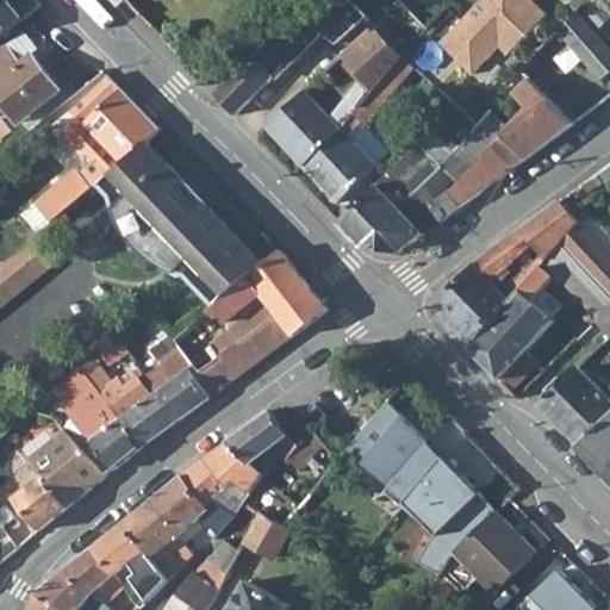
[(0,0),(0,38),(27,18),(10,0),(0,0)]
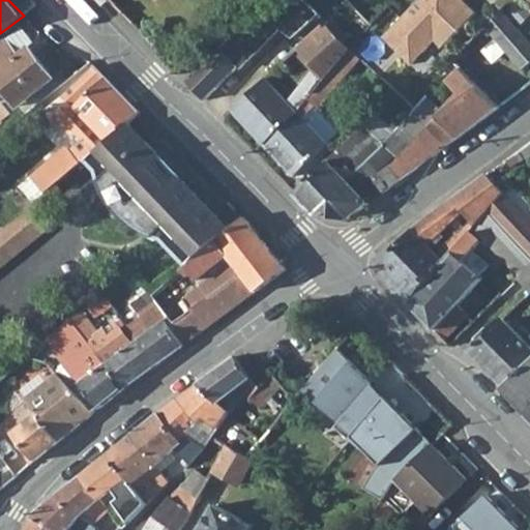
[(266,0),(187,82),(204,99),(237,66),(239,68),(278,28),(290,40),(316,15),(301,0),(266,0)]
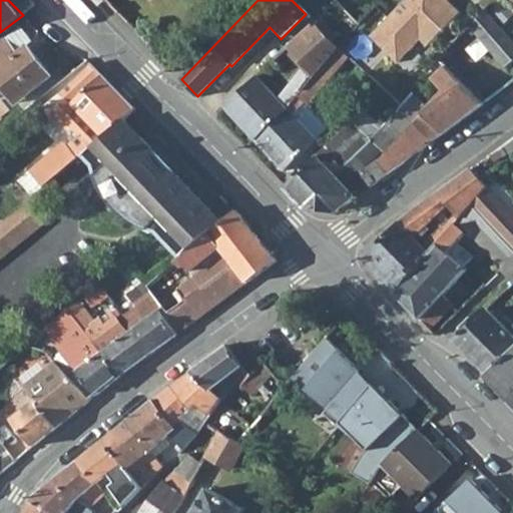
[(403,0),(387,17),(368,36),(395,63),(411,47),(411,41),(415,37),(418,40),(425,47),(457,14),(444,1),(444,0),(403,0)]
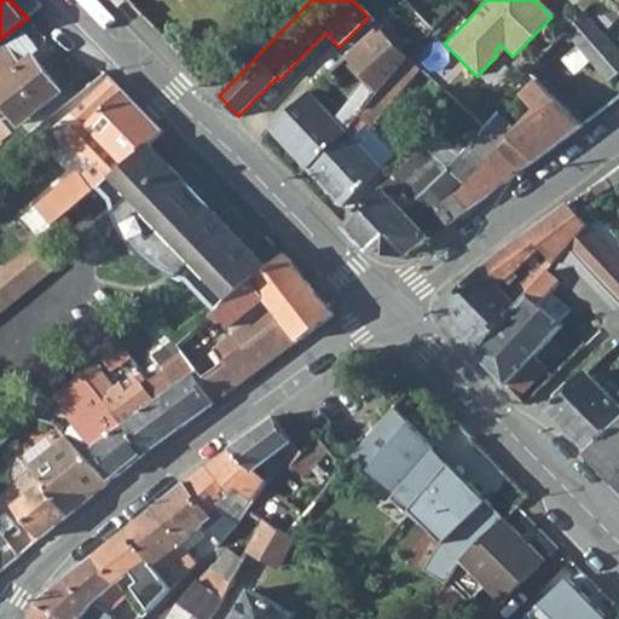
[(573,38),(609,81),(618,73),(618,51),(584,10),(562,34),(568,41),(573,38)]
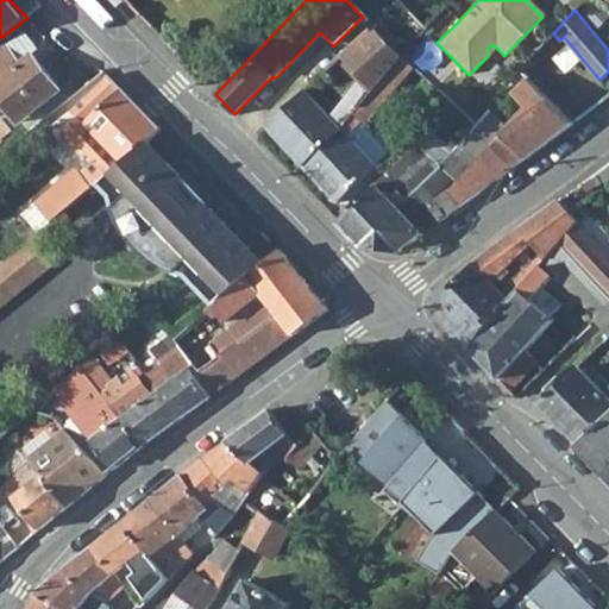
[(300,165),(346,121),(357,107),(401,57),(374,26),(339,60),(359,81),(330,119),(325,113),(331,107),(316,92),(313,92),(308,96),(303,92),(264,129),(300,165)]
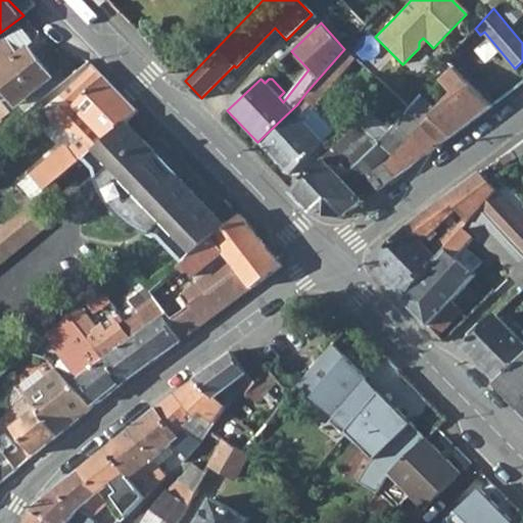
[(29,46),(34,42),(21,27),(7,40),(18,55),(29,46)]
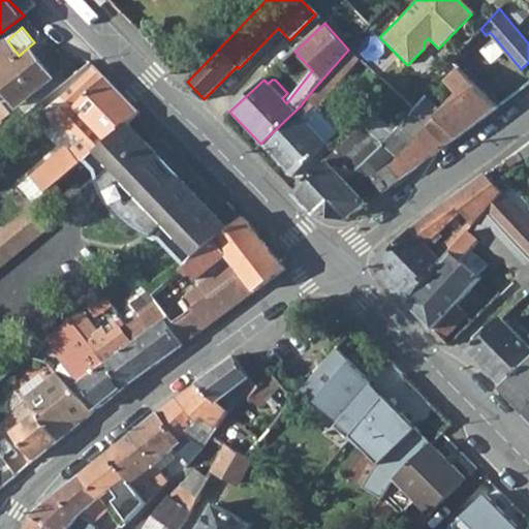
[(0,86),(1,86),(18,106),(54,78),(29,47),(19,56),(7,40),(0,45),(0,86)]
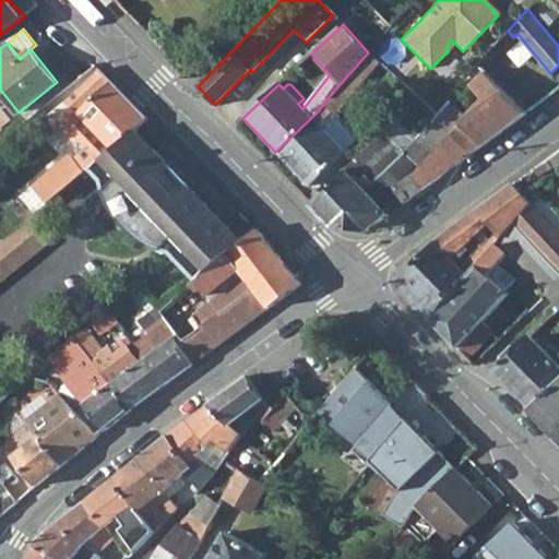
[(275,152),(309,187),(345,153),(344,151),(354,142),(329,116),(332,114),(333,116),(377,62),(368,52),(328,98),(318,111),(275,152)]
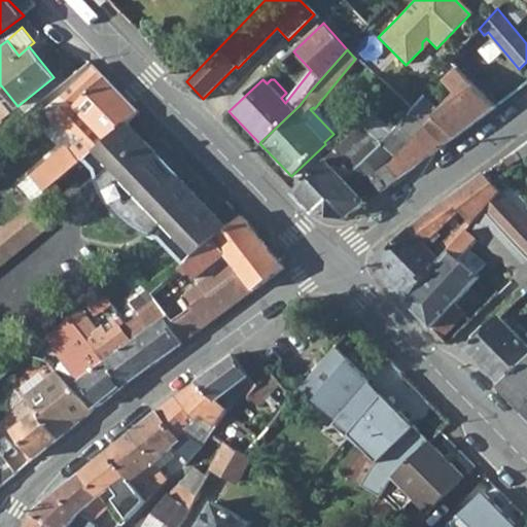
[(431,118),(451,138),(492,106),(453,66),(461,57),(456,51),(449,59),(441,70),(436,75),(455,95),(440,110),(431,118)]
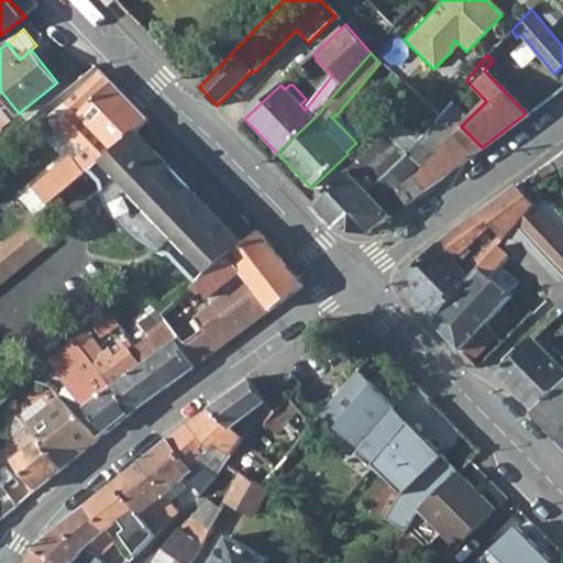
[(45,198),(50,205),(91,169),(112,152),(114,153),(136,131),(148,120),(100,69),(66,103),(74,111),(64,122),(89,150),(77,161),(74,156),(44,179),(54,191),(45,198)]
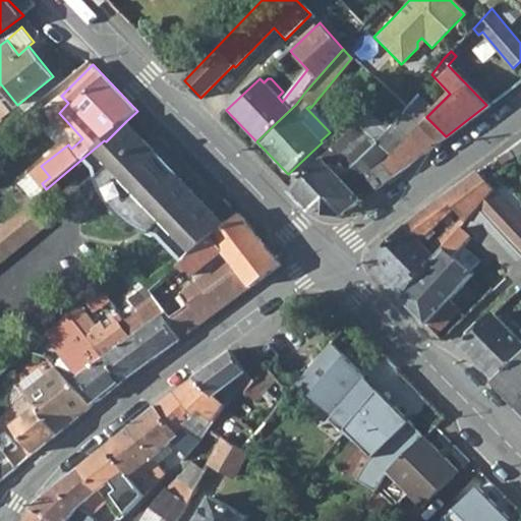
[(426,117),(435,109),(417,94),(385,129),(374,141),(356,123),(289,191),(309,213),(341,215),(361,200),(349,189),(363,175),(383,156),(386,159),(416,128),(426,117)]
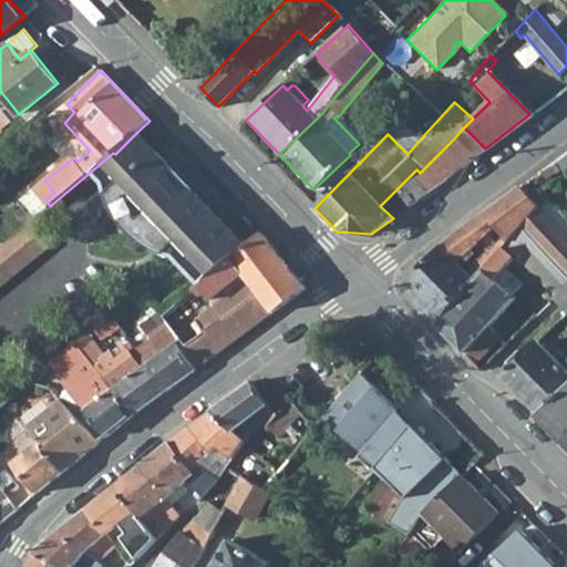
[(399,123),(388,134),(408,154),(419,141),(399,123)]
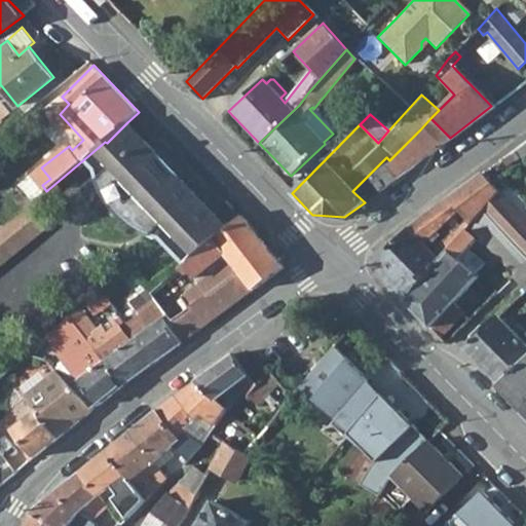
[(420,129),(439,146),(450,138),(430,118),(420,129)]
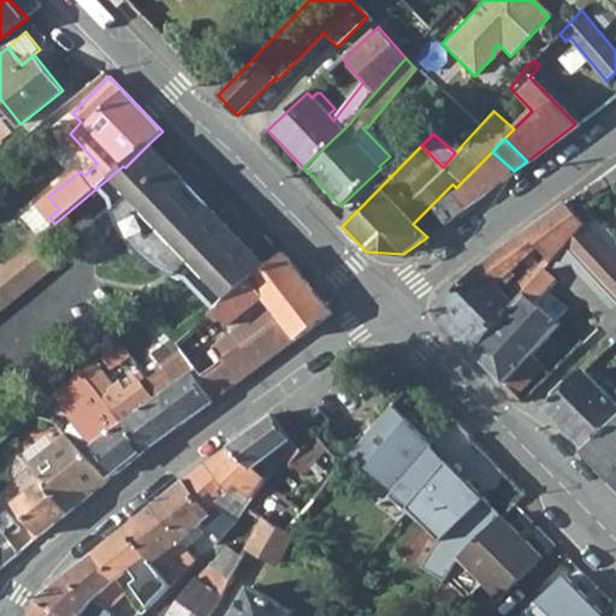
[(183,270),(220,309),(241,291),(252,282),(260,274),(268,267),(217,212),(209,217),(178,184),(183,178),(149,143),(125,167),(123,166),(100,185),(125,211),(120,213),(124,220),(128,230),(134,237),(137,244),(141,249),(147,254),(155,260),(163,265),(167,268),(179,274),(183,270)]
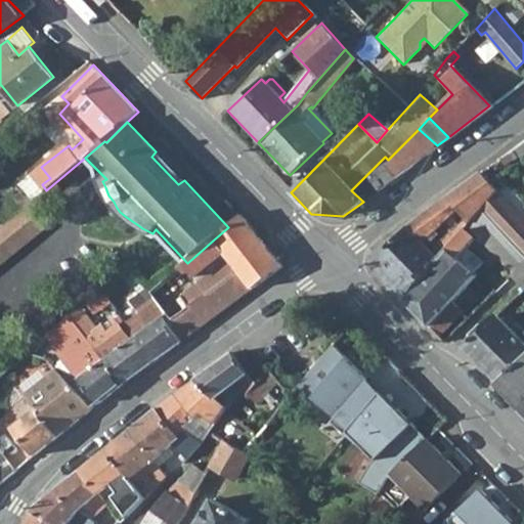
[(384,165),(395,178),(437,145),(419,129),(388,160),(384,165)]
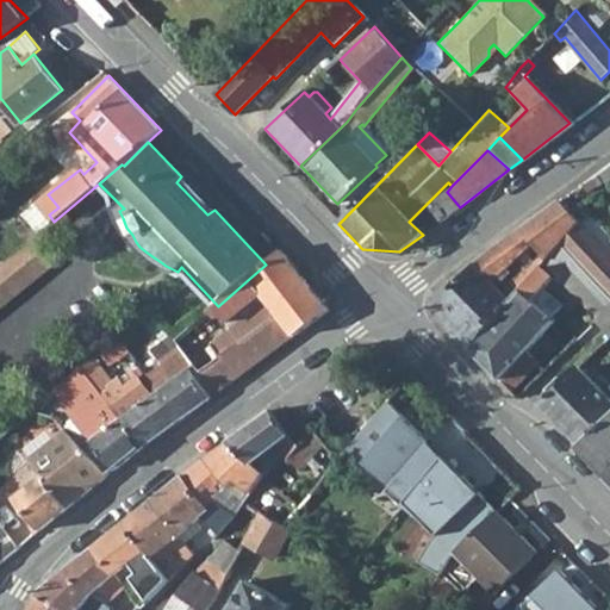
[(579,185),(585,192),(593,186),(587,179),(579,185)]
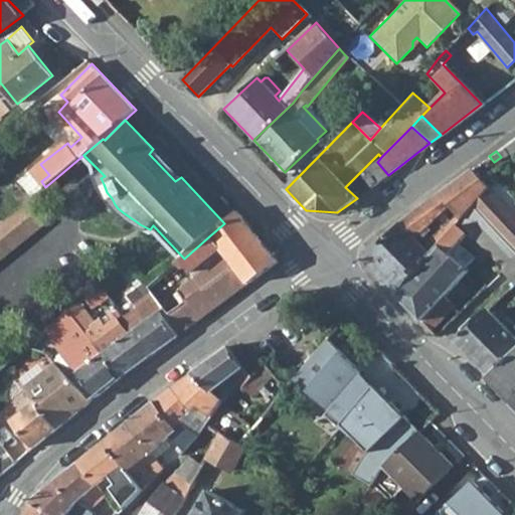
[(360,173),(370,187),(388,175),(377,162),(360,173)]
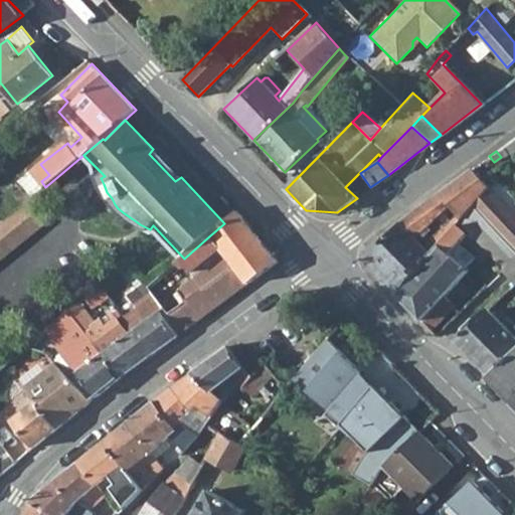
[(402,221),(364,263),(394,294),(456,226),(459,222),(473,206),(487,188),(470,171),(402,221)]
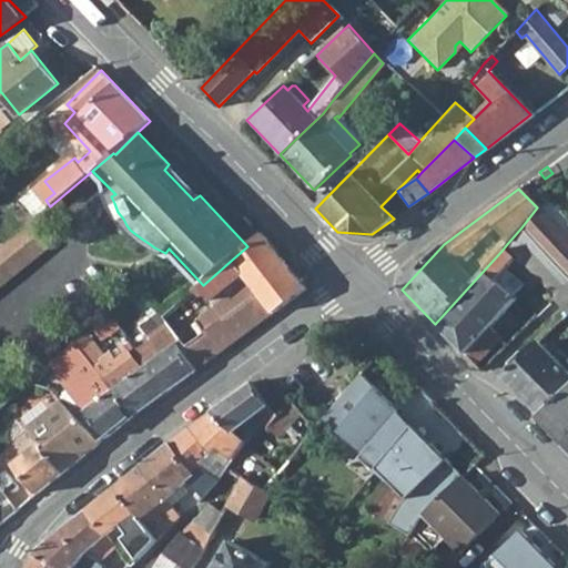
[(567,240),(537,208),(521,227),(567,277),(567,240)]
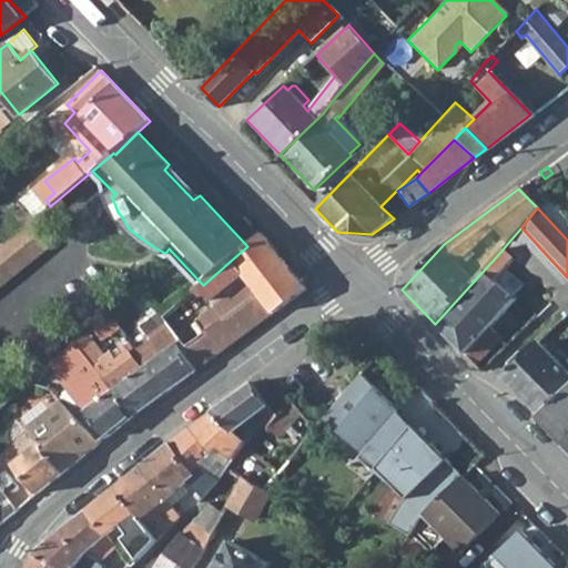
[(31,222),(0,247),(0,286),(51,246),(31,222)]
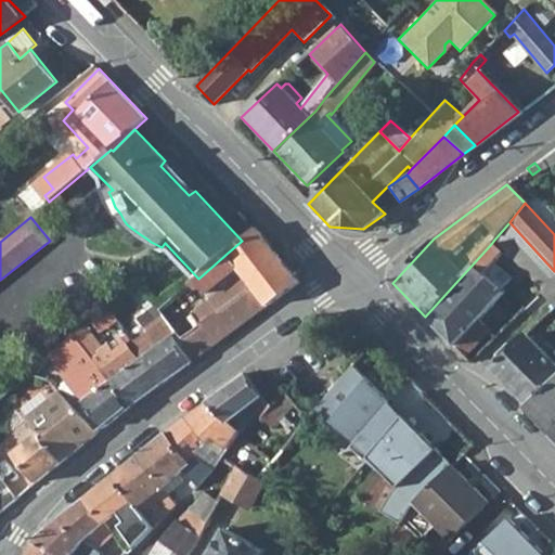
[(554,271),(510,222),(494,240),(541,291),(554,276),(554,271)]
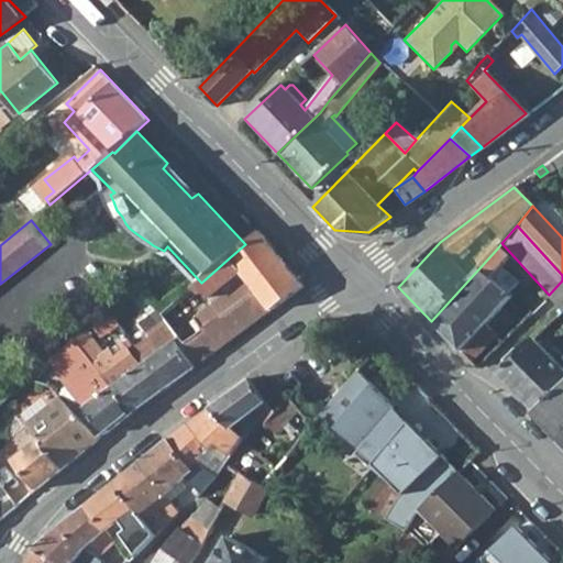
[(250,282),(273,310),(304,288),(261,231),(258,233),(245,244),(238,251),(230,257),(241,271),(250,282)]
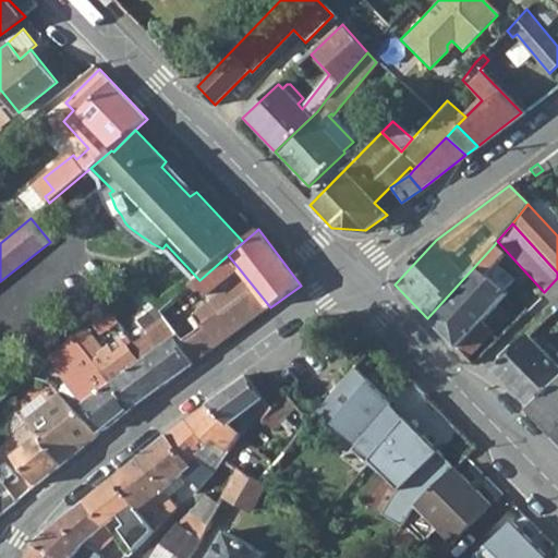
[(505,255),(494,245),(427,318),(470,363),(472,364),(474,365),(478,359),(473,352),(492,332),(480,322),(507,294),(504,291),(513,281),(496,265),(505,255)]
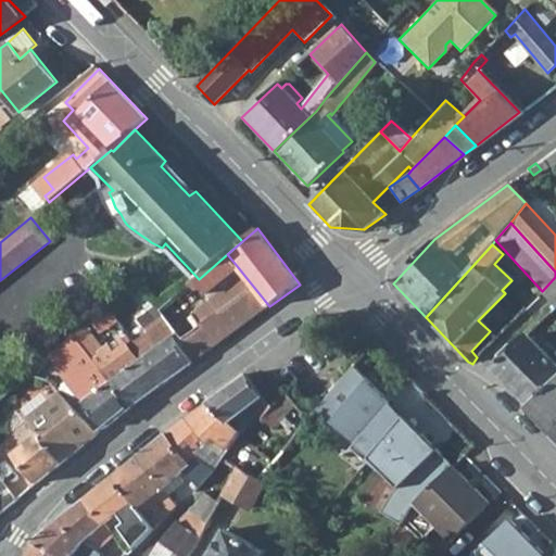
[(200,288),(205,295),(238,267),(227,254),(217,263),(199,279),(192,283),(198,290),(200,288)]
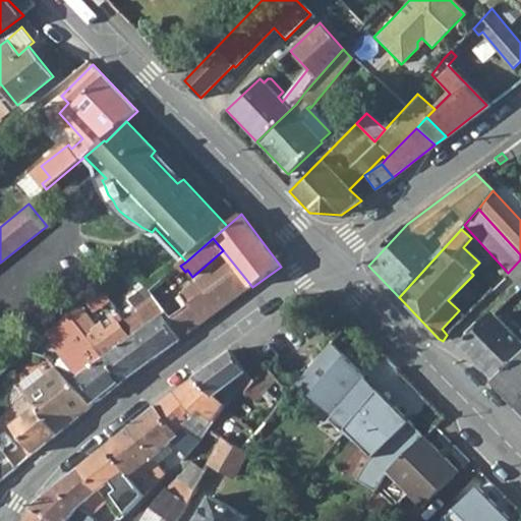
[(513,282),(520,290),(520,288),(520,259),(508,273),(506,276),(513,282)]
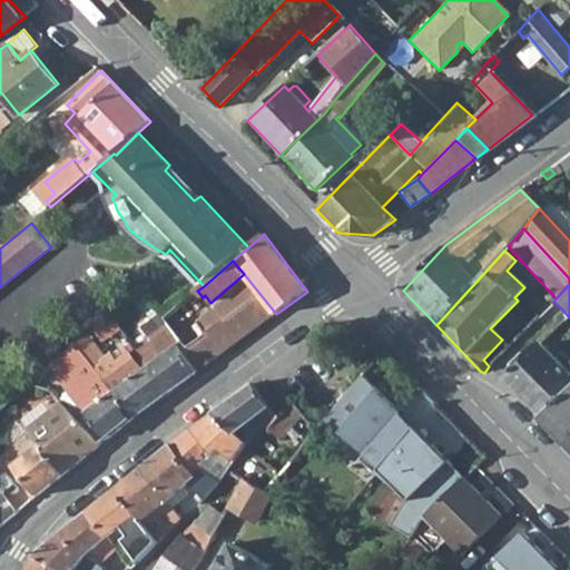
[(208,315),(198,323),(207,333),(189,349),(203,369),(276,314),(253,285),(208,315)]
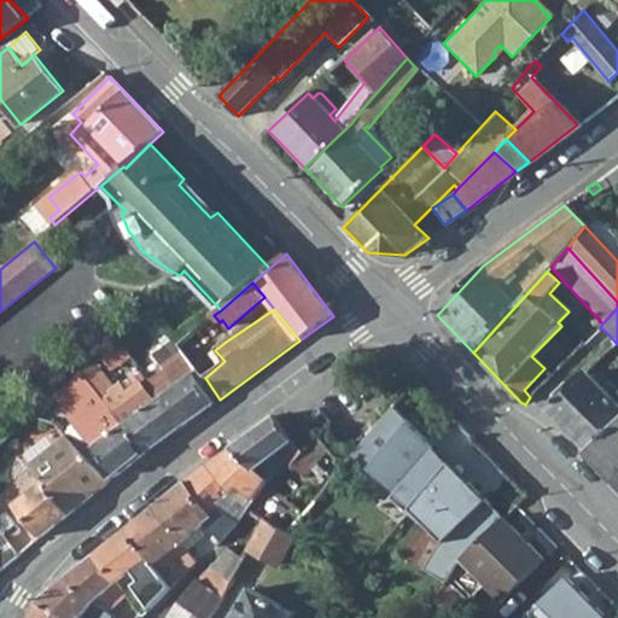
[(214,327),(220,322),(214,315),(208,321),(214,327)]
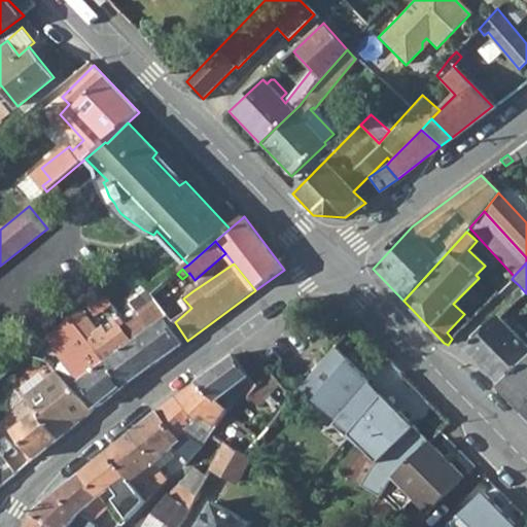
[(112,284),(126,297),(142,283),(129,272),(112,284)]
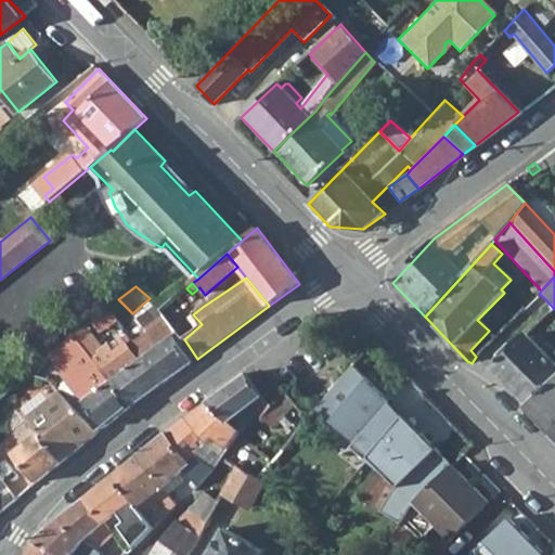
[(179,333),(184,339),(202,324),(193,314),(188,308),(197,299),(192,294),(186,288),(163,309),(166,315),(179,333)]
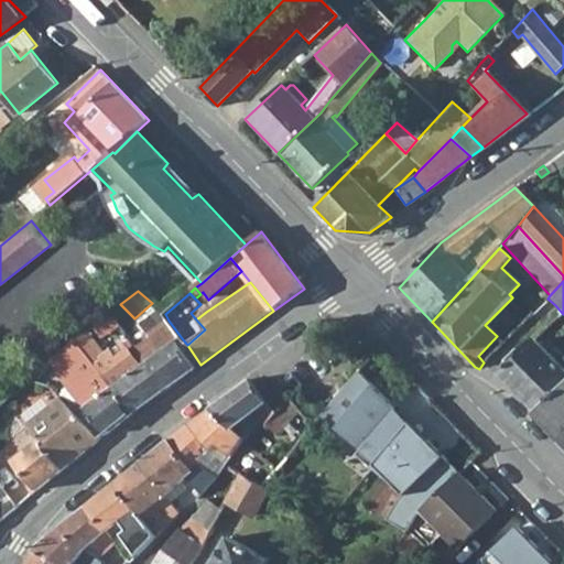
[(182,338),(169,321),(150,335),(153,339),(138,351),(147,362),(166,391),(196,368),(177,343),(182,338)]
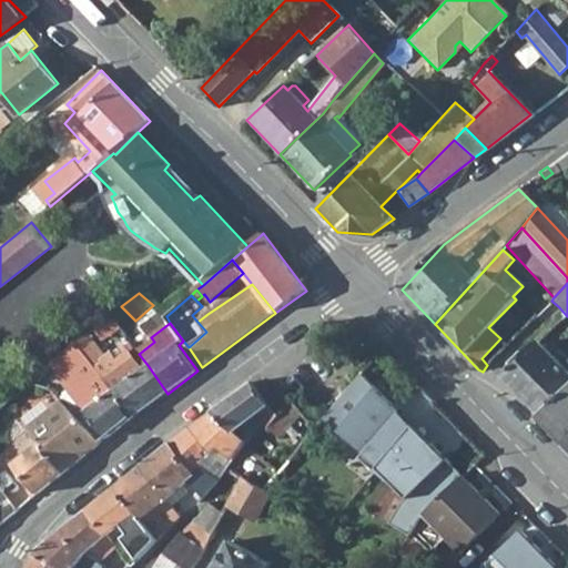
[(168,394),(148,365),(143,369),(127,346),(120,352),(124,356),(119,361),(112,352),(107,356),(95,342),(102,337),(94,328),(77,343),(133,419),(168,394)]
